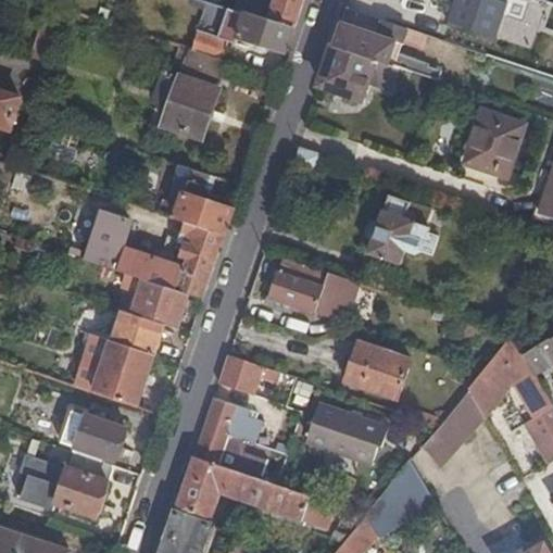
[(292,25),(300,0),(271,0),(237,0),(235,7),(243,10),(292,25)]
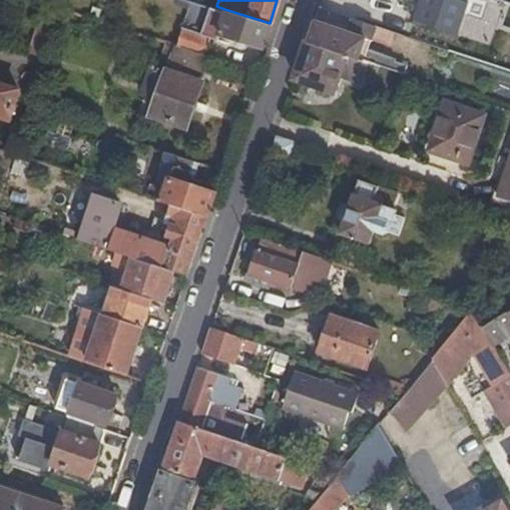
[(440,23),(450,26),(458,3),(451,0),(448,0),(440,23)]
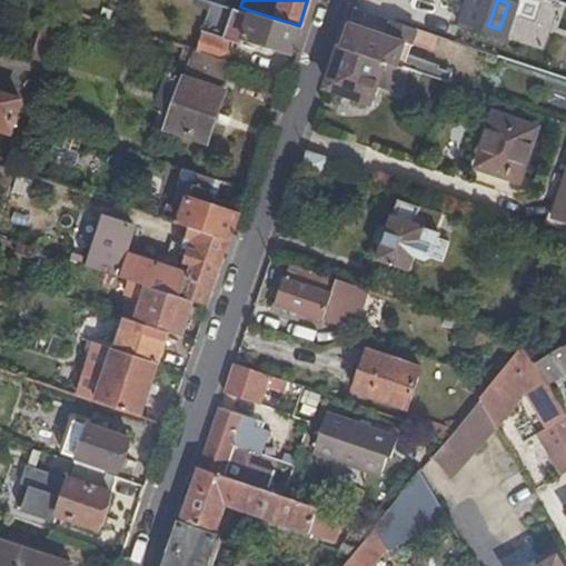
[(418,28),(436,33),(443,11),(413,1),(406,22),(418,28)]
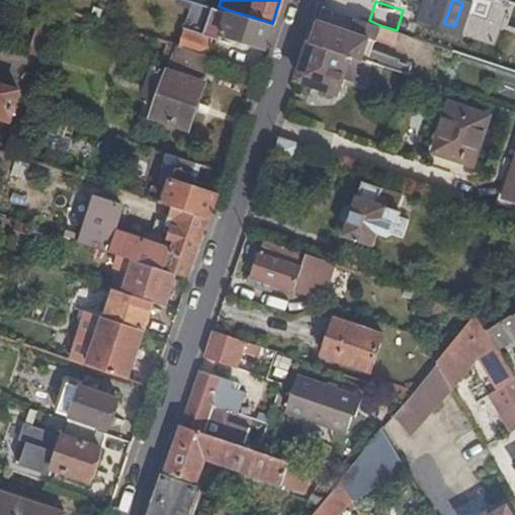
[(265,46),(272,23),(227,9),(220,30),(265,46)]
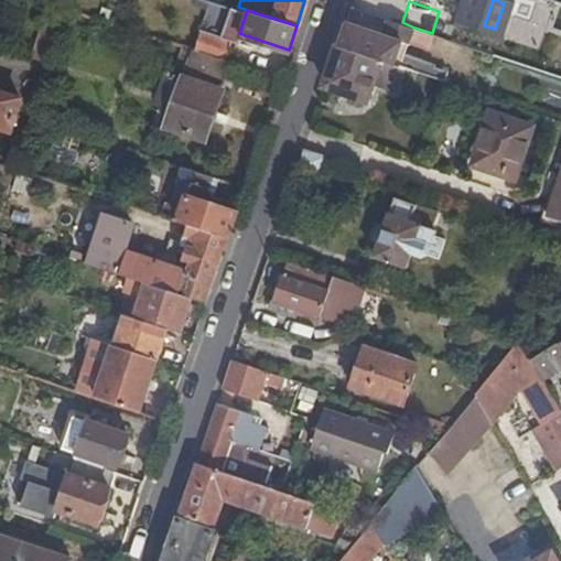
[(409,44),(414,28),(402,22),(394,20),(388,34),(345,19),(337,42),(403,64),(422,72),(437,76),(443,77),(445,71),(434,67),(434,64),(405,54),(407,44),(409,44)]
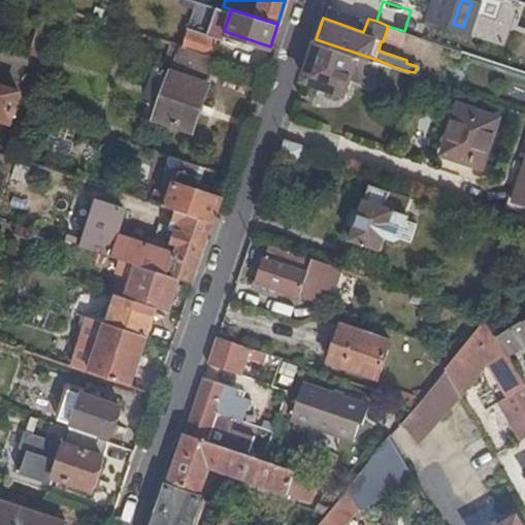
[(181,44),(209,55),(216,35),(187,26),(181,44)]
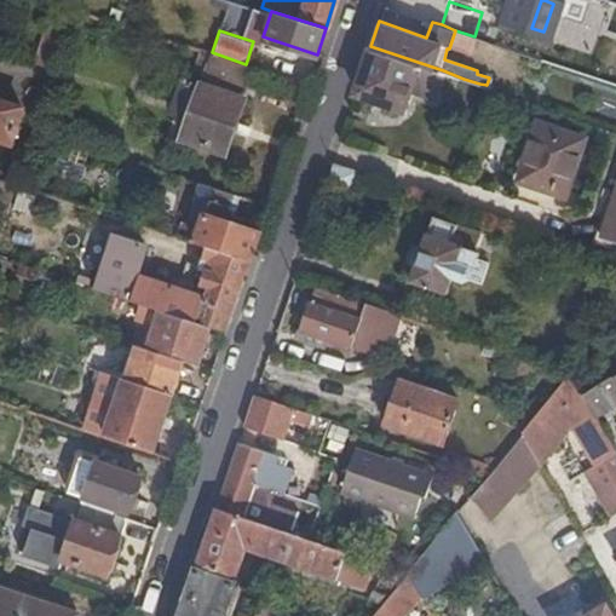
[(370,46),(357,90),(403,105),(409,88),(433,96),(443,70),(370,46)]
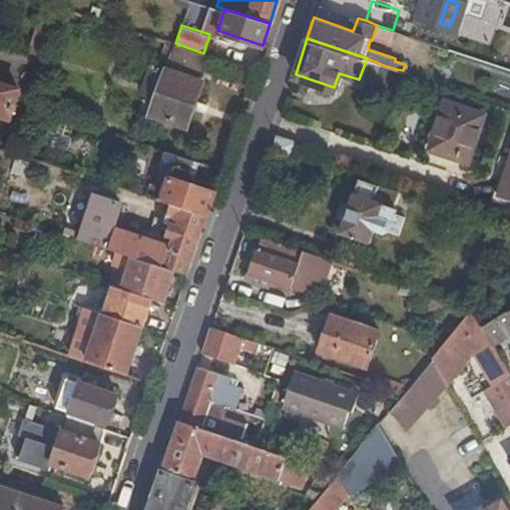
[(184,126),(207,54),(203,53),(175,43),(172,42),(163,69),(147,64),(137,94),(154,99),(149,113),(184,126)]
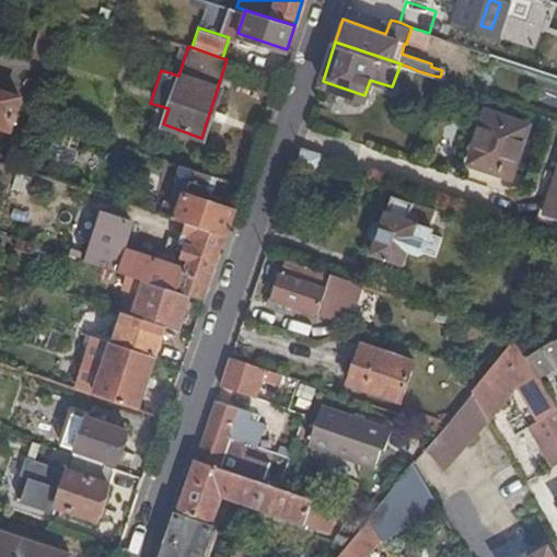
[(0,123),(8,126),(18,94),(0,88),(0,123)]
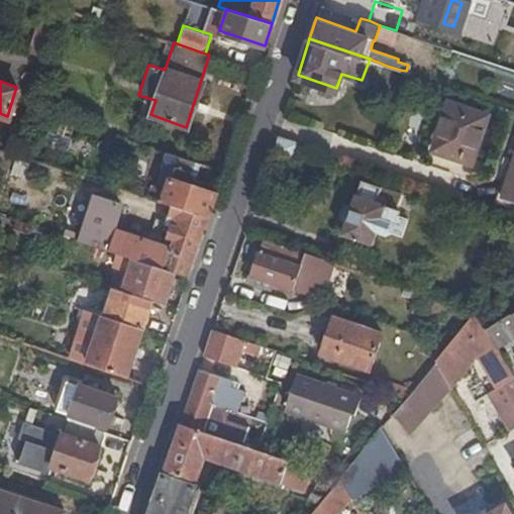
[(432,147),(471,161),(488,113),(448,100),(432,147)]
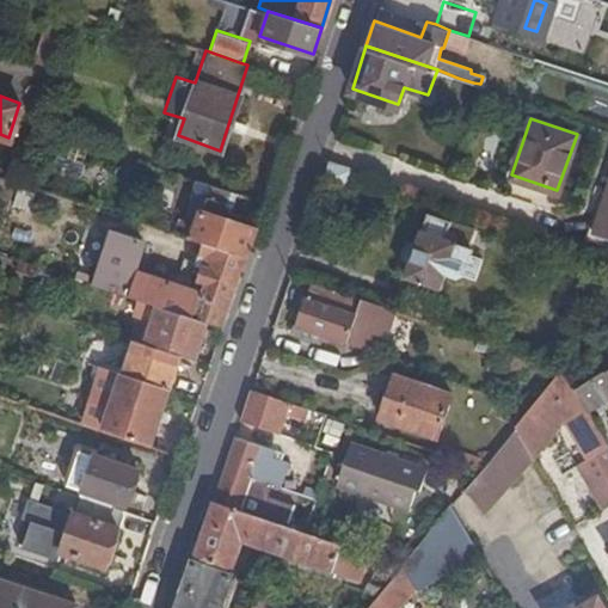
[(327,160),(320,182),(343,189),(350,167),(327,160)]
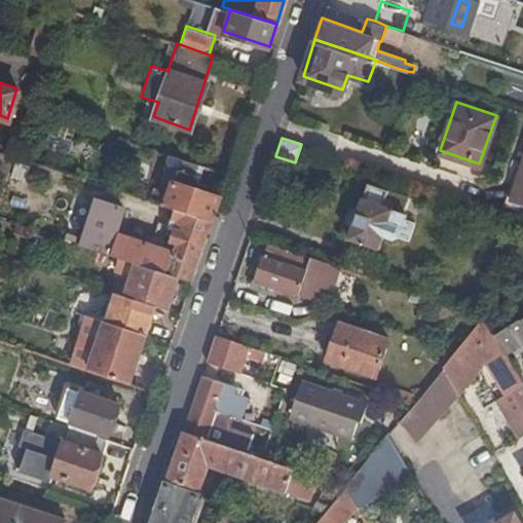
[(0,169),(7,171),(12,154),(0,150),(0,169)]
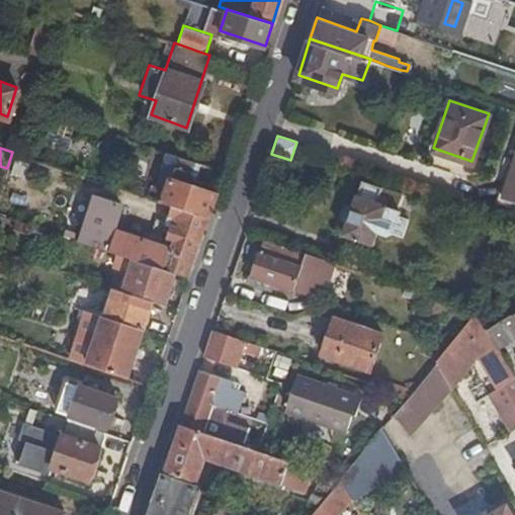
[(207,217),(215,193),(186,184),(196,160),(176,154),(161,201),(170,204),(207,217)]
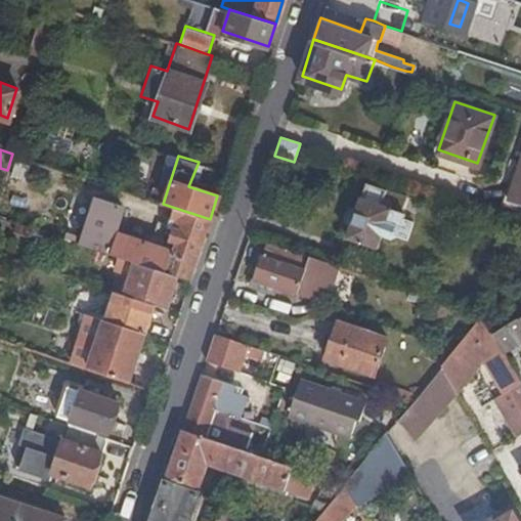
[(520,159),(508,198),(520,202),(520,159)]
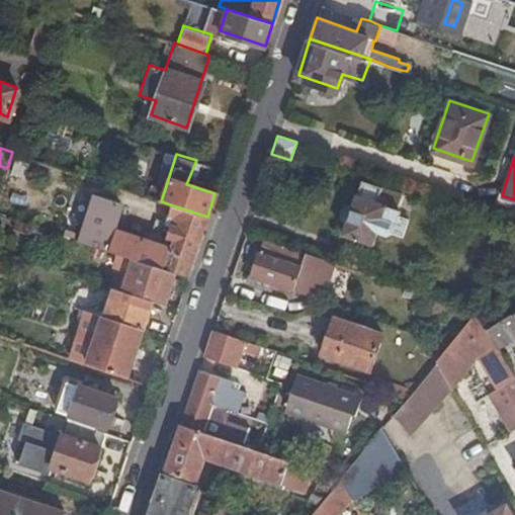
[(394,210),(400,194),(362,181),(342,235),(370,245),(375,233),(383,236),(393,232),(399,212),(394,210)]
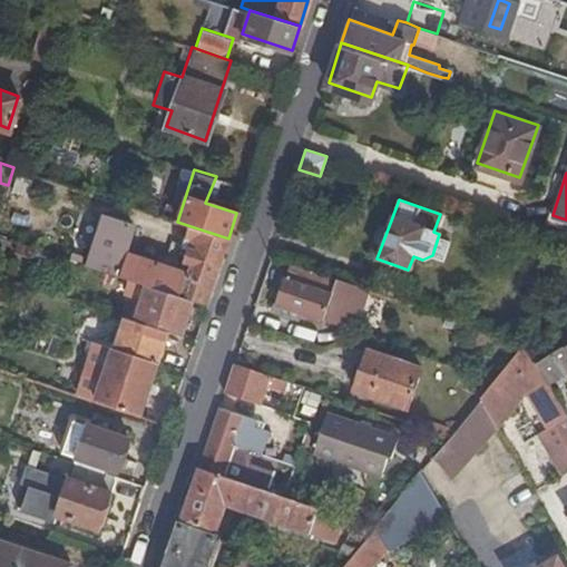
[(207,302),(228,238),(187,225),(183,235),(189,238),(182,261),(189,264),(186,272),(179,293),(191,297),(207,302)]
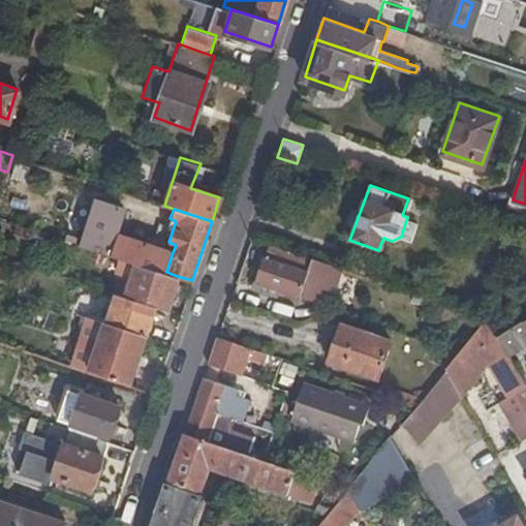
[(111,231),(104,252),(135,263),(166,272),(173,252),(111,231)]
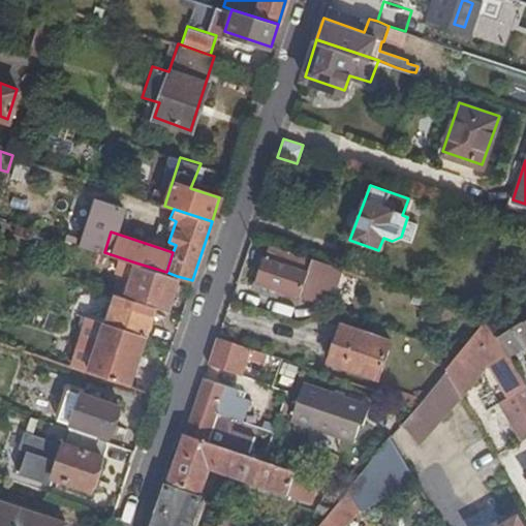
[(298,297),(311,258),(269,244),(266,253),(261,252),(250,287),(274,296),(276,288),(298,297)]
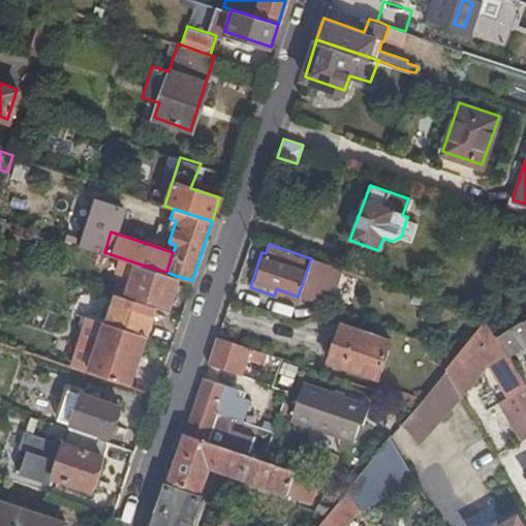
[(311,258),(298,297),(320,304),(334,267),(311,258)]
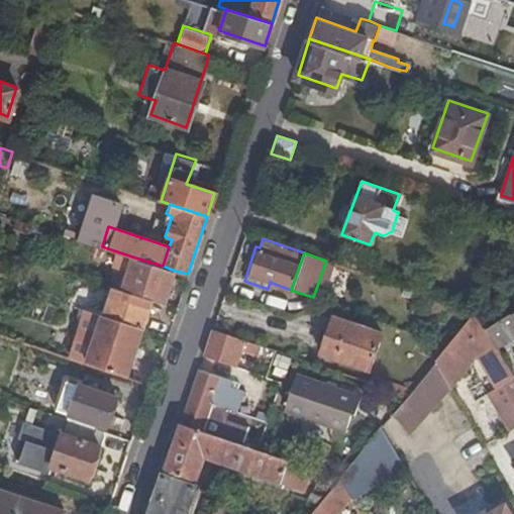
[(164,297),(173,270),(163,266),(132,257),(123,284),(164,297)]
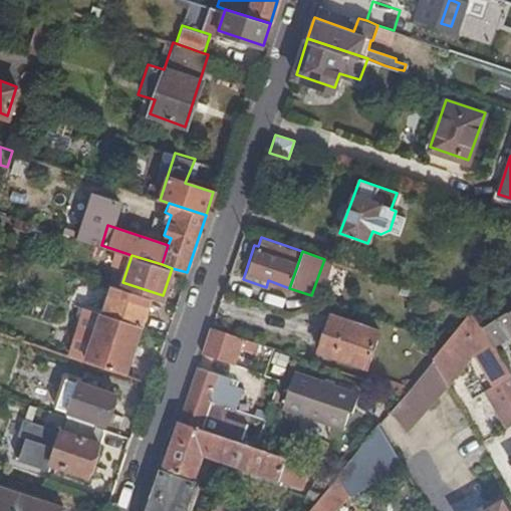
[(142,324),(151,296),(113,284),(104,312),(142,324)]
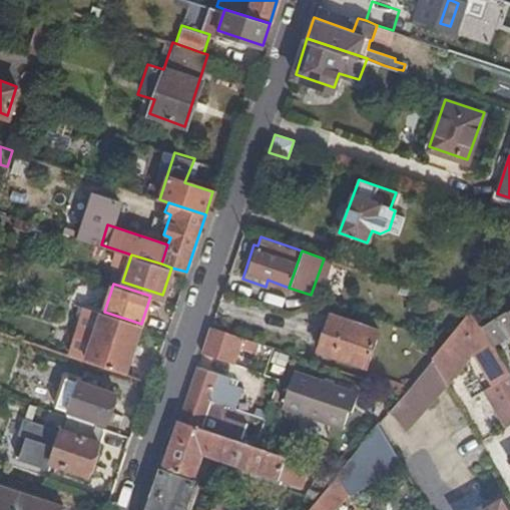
[(84,325),(90,308),(73,302),(68,320),(84,325)]
